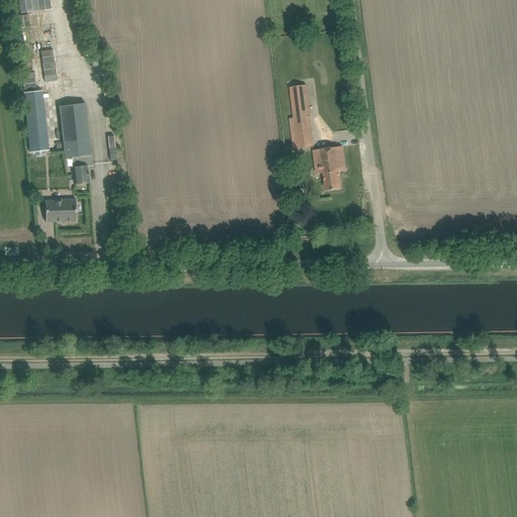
[(50,53),(50,40),(32,39),(32,52),(50,53)]
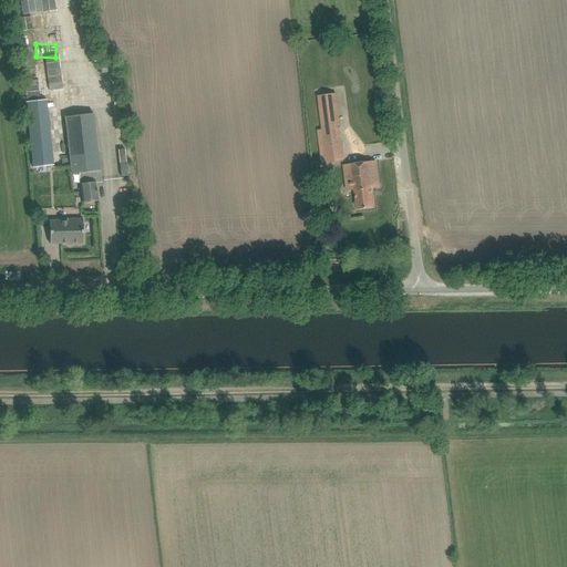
[(337,94),(318,95),(322,130),(318,131),(322,163),(344,160),(337,94)]
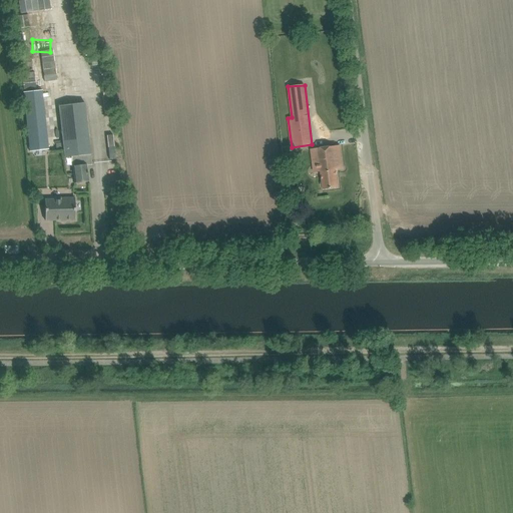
[(41,90),(22,92),(29,152),(48,150),(41,90)]
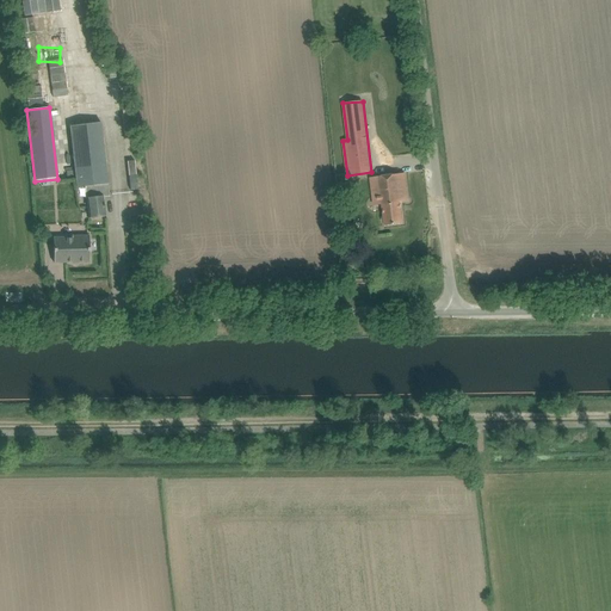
[(85,186),(85,187),(87,198),(86,198),(88,218),(105,216),(103,197),(110,196),(100,123),(69,127),(76,187),(85,186)]
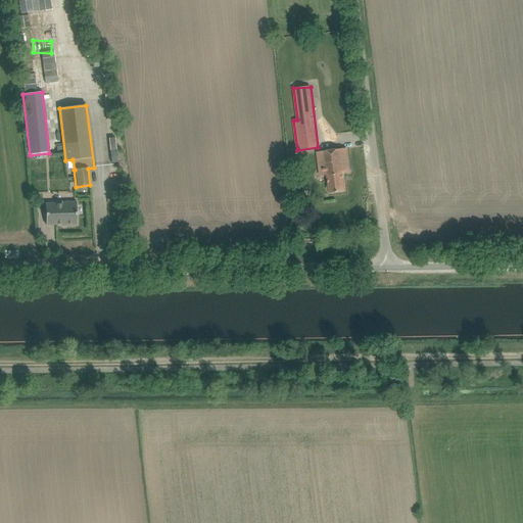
[(317,152),(319,165),(326,164),(330,193),(344,191),(342,174),(349,173),(346,148),(317,152)]
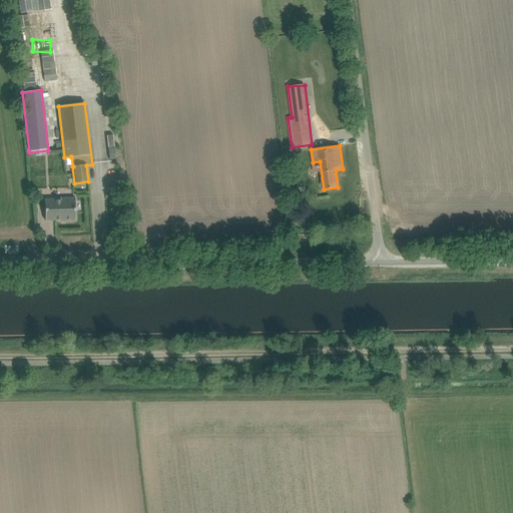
[(118,176),(108,177),(109,185),(119,184),(118,176)]
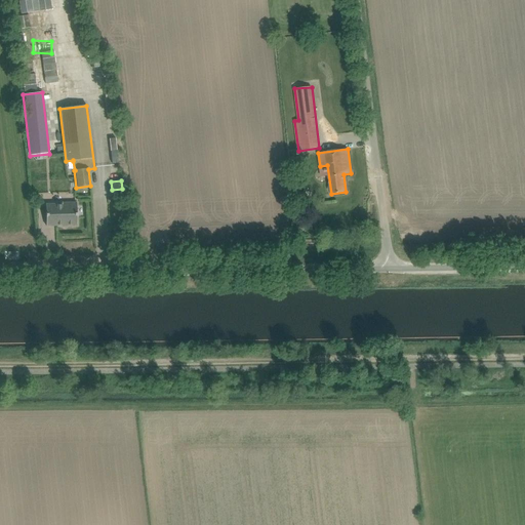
[(46,205),(45,205),(46,226),(77,226),(76,203),(62,203),(62,204),(62,208),(46,209),(46,205)]
